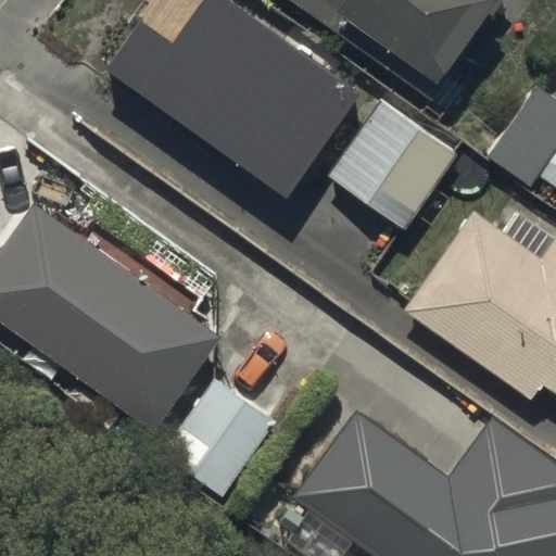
[(139,16),(105,63),(288,191),(361,89),(232,0),(202,0),(174,40),(139,16)]
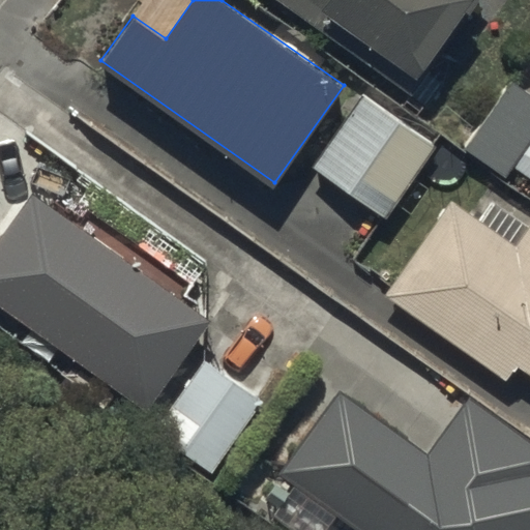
[(477,0),(280,0),(412,93),(477,0)]
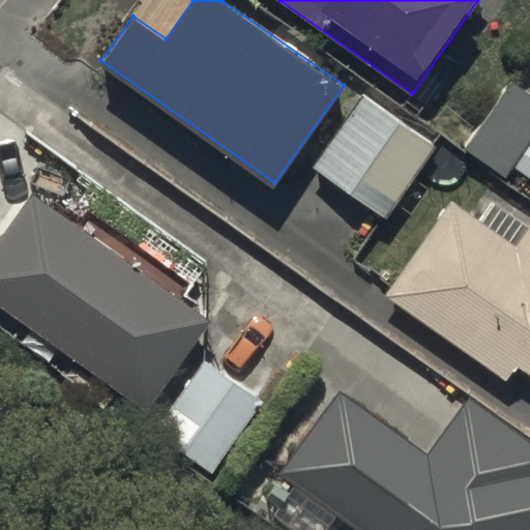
[(529,90),(510,78),(463,145),(505,175),(512,165),(529,177),(529,90)]
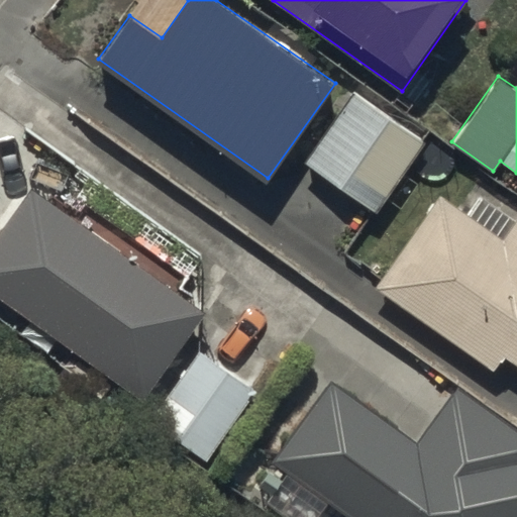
[(423,138),(351,91),(304,164),(375,211),(423,138)]
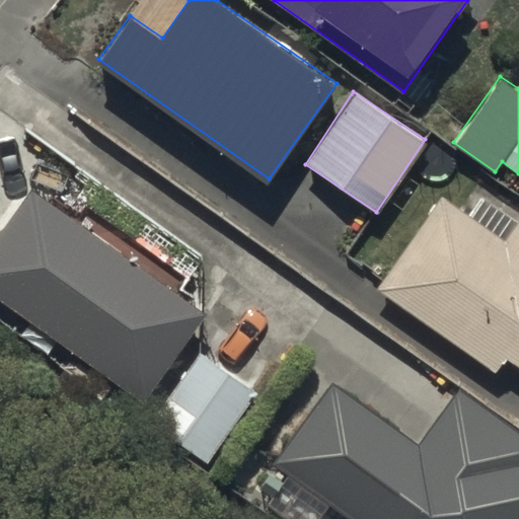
[(31,188),(0,229),(0,298),(140,400),(204,313),(31,188)]
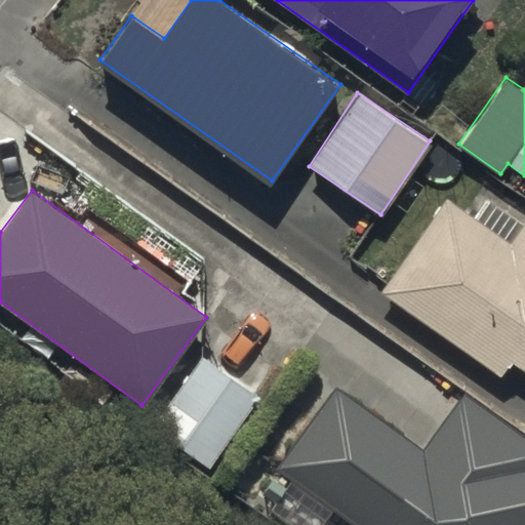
[(479,218),(447,197),(385,291),(500,374),(513,357),(524,365),(524,224),(490,200),(479,218)]
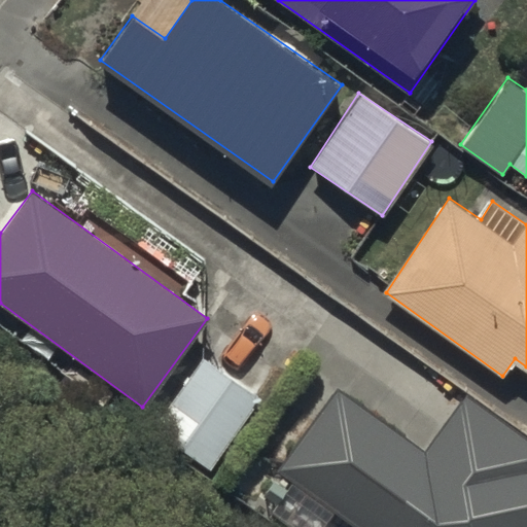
[(261,399),(206,360),(156,430),(211,469),(261,399)]
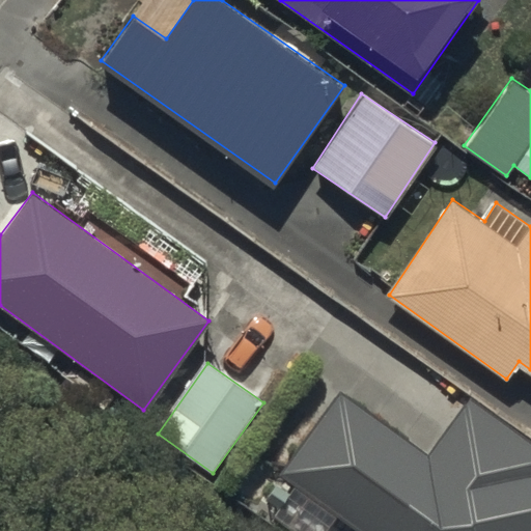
[(337,389),(278,472),(360,530),(530,530),(530,442),(469,397),(428,453),(337,389)]
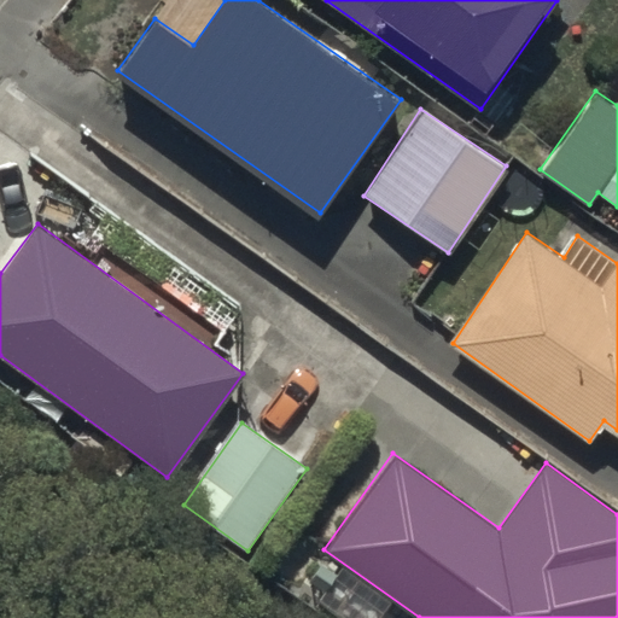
All buildings are outlined.
